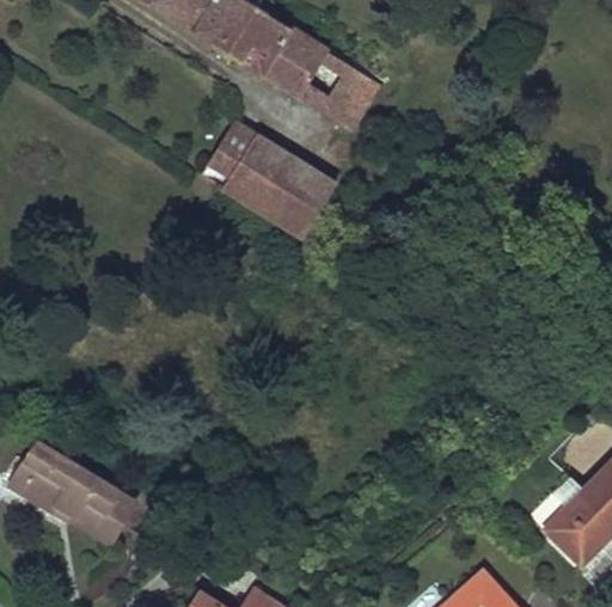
[(144,0),(297,94),(304,83),(332,100),(325,112),(350,129),(380,81),(264,10),(249,0),(144,0)]
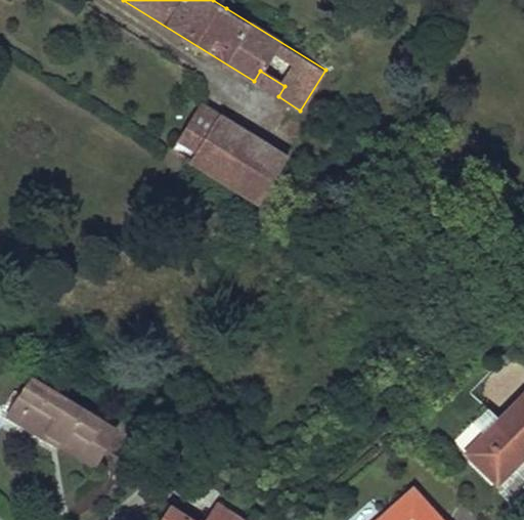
[(213,0),(226,8),(231,0),(213,0)]
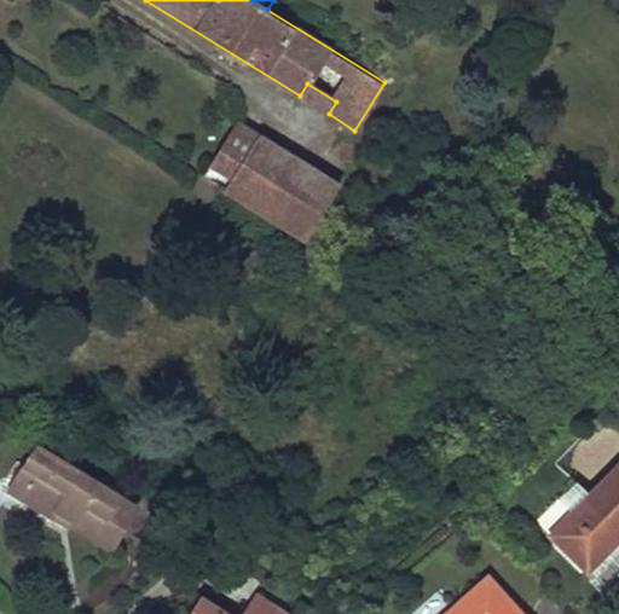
[(336,102),(307,84),(300,96),(329,114),(336,102)]
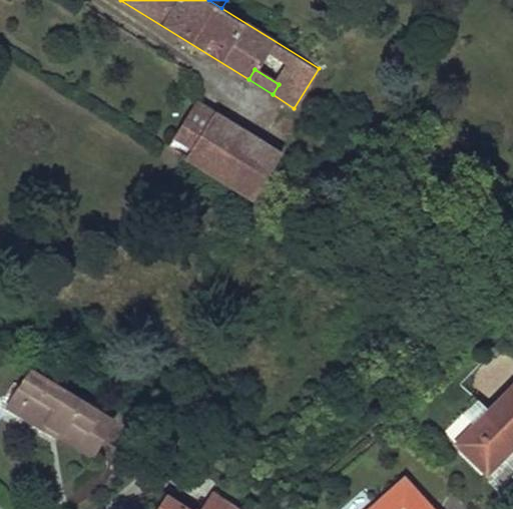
[(215,111),(197,100),(168,144),(187,155),(215,111)]
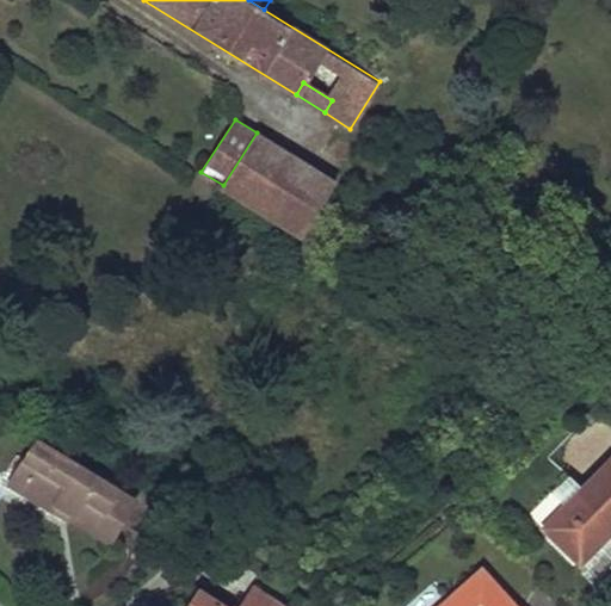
[(335,181),(257,133),(223,185),(303,234),(335,181)]
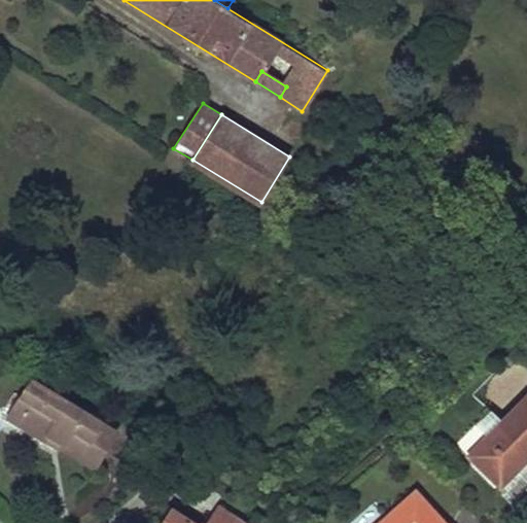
[(0,365),(0,392),(18,390),(14,364),(0,365)]
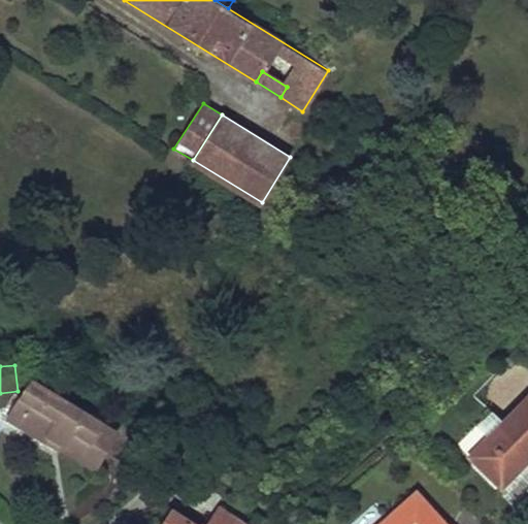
[(117,431),(31,378),(21,394),(29,399),(17,421),(45,438),(50,432),(63,441),(61,445),(95,466),(117,431)]
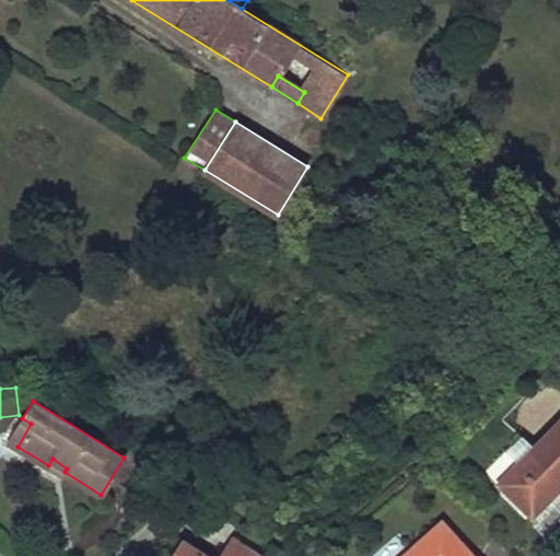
[(31,424),(22,418),(9,441),(18,447),(31,424)]
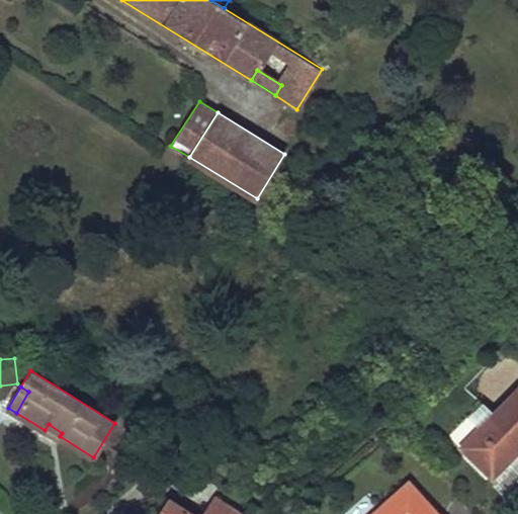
[(517,388),(461,445),(491,476),(517,449),(517,444),(517,443),(517,388)]
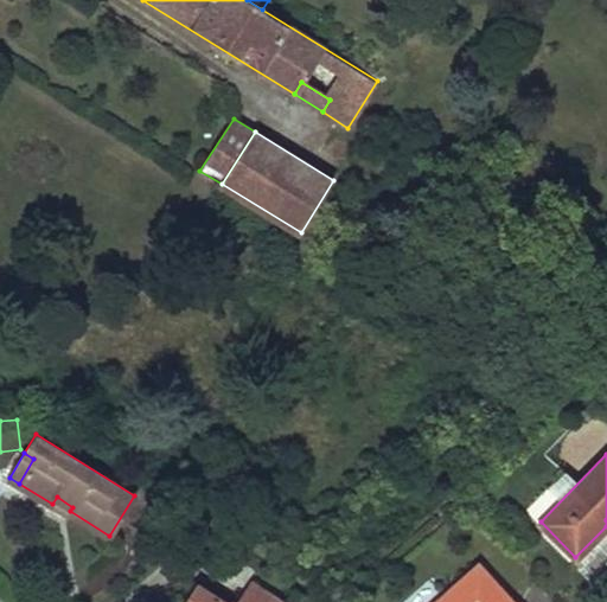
[(72,507),(57,497),(52,504),(69,513),(70,511),(72,507)]
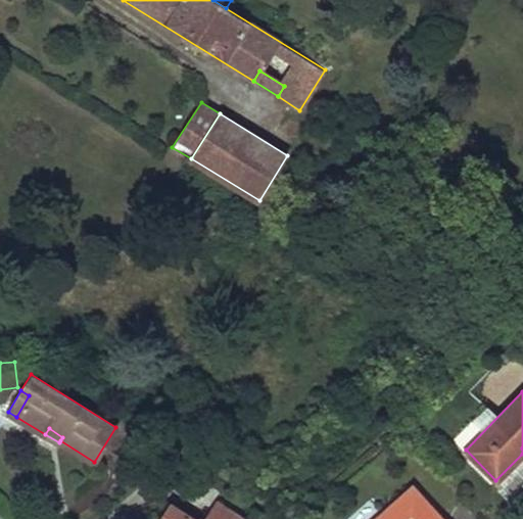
[(443,518),(414,485),(374,518),(443,518)]
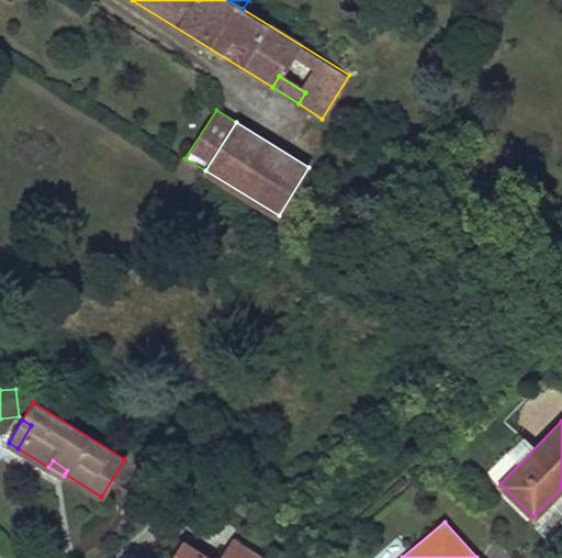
[(242,557),(249,548),(234,537),(220,557),(242,557)]
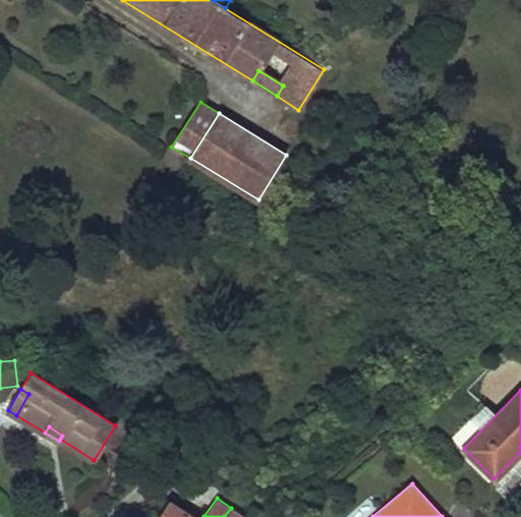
[(196,516),(169,499),(157,516),(245,516),(231,508),(224,516),(196,516)]
